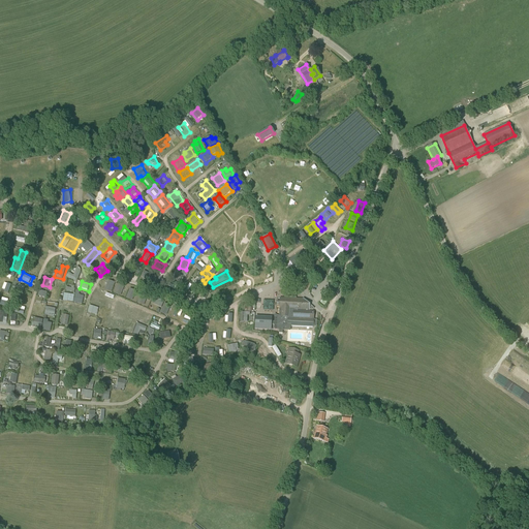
[(110,281),(106,289),(113,292),(116,284),(110,281)]
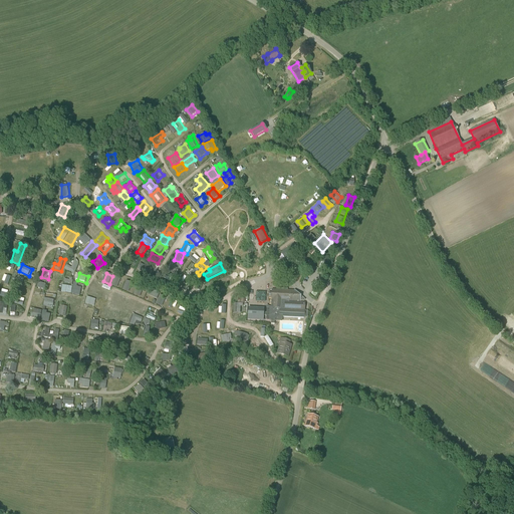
[(131,292),(134,282),(126,280),(123,290),(131,292)]
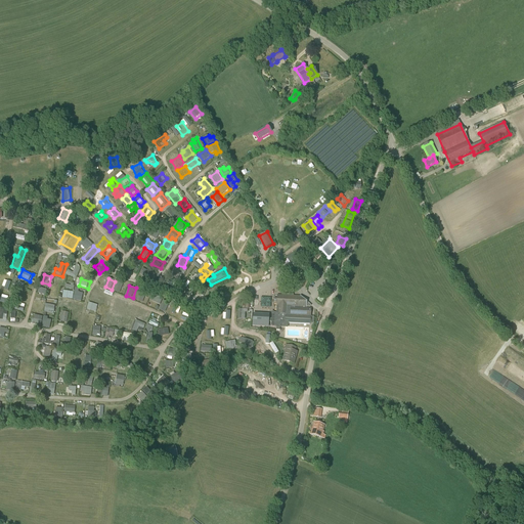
[(74,299),(83,301),(85,293),(80,292),(81,288),(77,288),(74,299)]
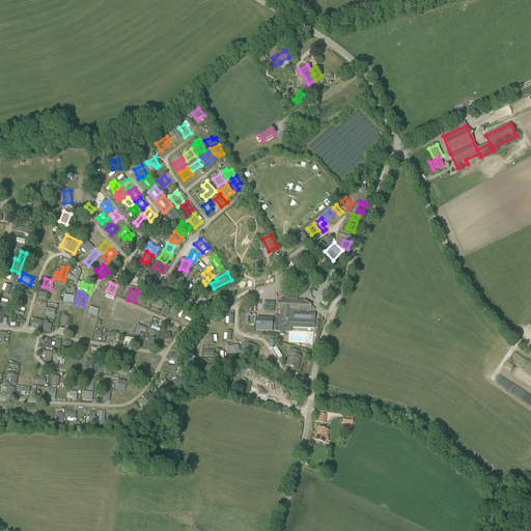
[(64,301),(75,303),(76,296),(65,294),(64,301)]
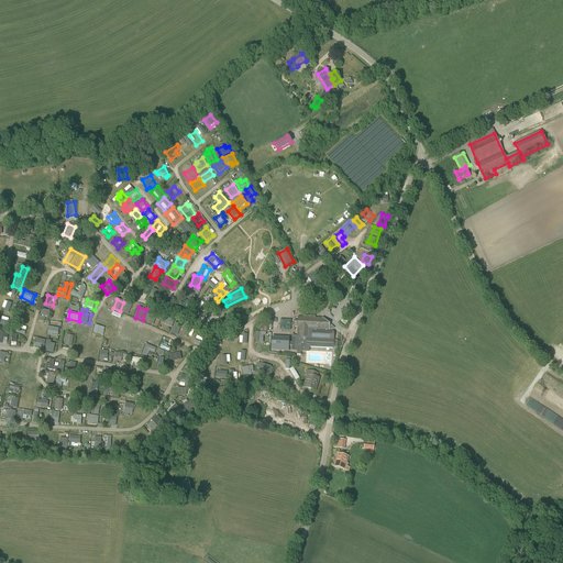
[(99,324),(106,327),(110,315),(102,312),(99,324)]
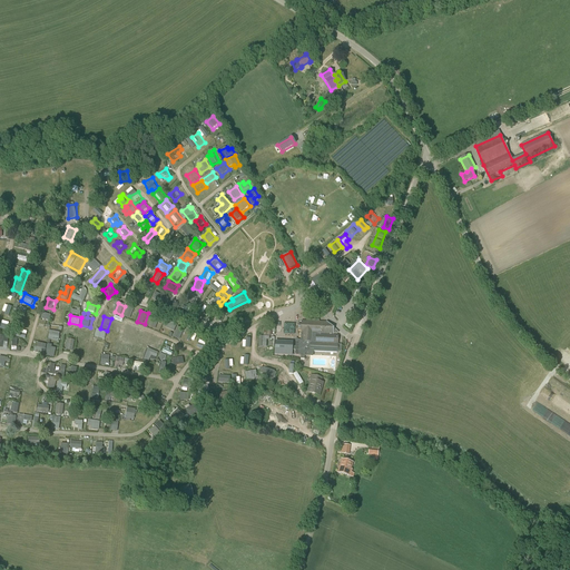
[(62,331),(64,323),(53,321),(51,330),(62,331)]
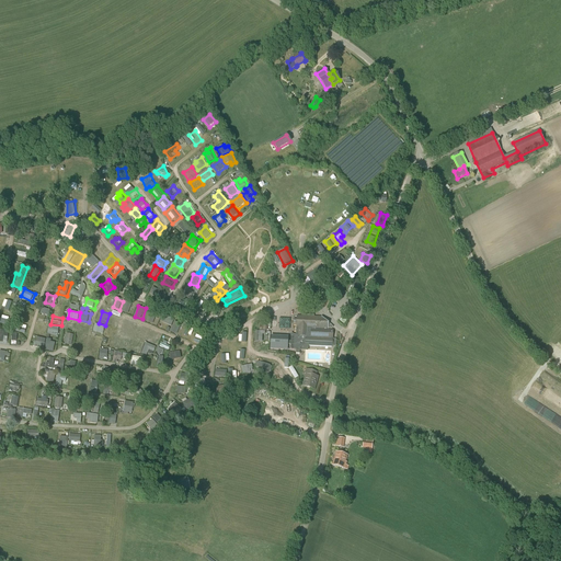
[(332,342),(332,331),(316,330),(316,329),(328,329),(328,323),(327,322),(321,318),(297,317),(296,327),(298,328),(298,335),(292,335),(290,343),(296,343),(296,341),(308,341),(332,342)]
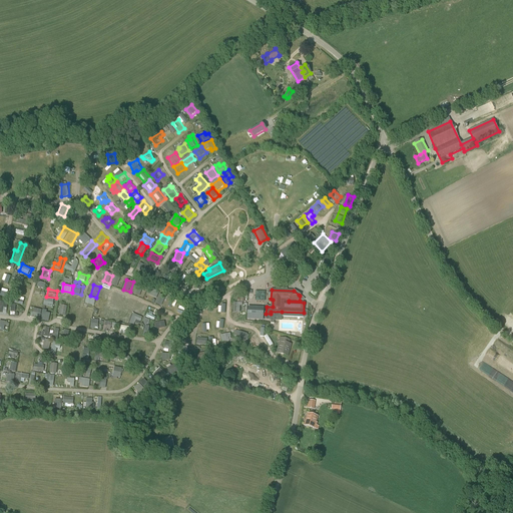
[(63,292),(62,298),(67,299),(66,303),(69,304),(71,294),(63,292)]
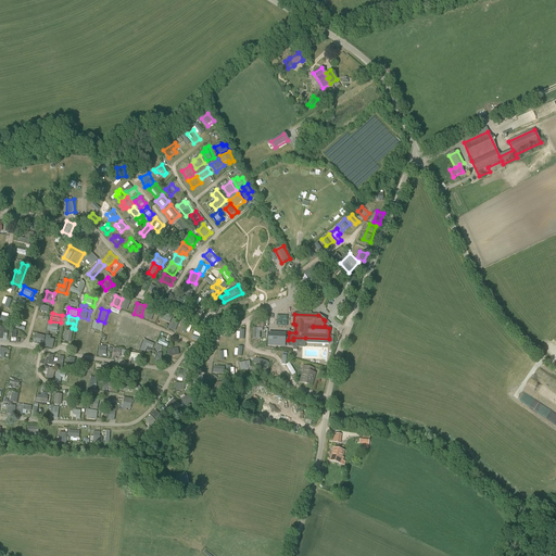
[(47,333),(49,317),(46,317),(46,320),(37,319),(36,329),(41,330),(41,332),(47,333)]
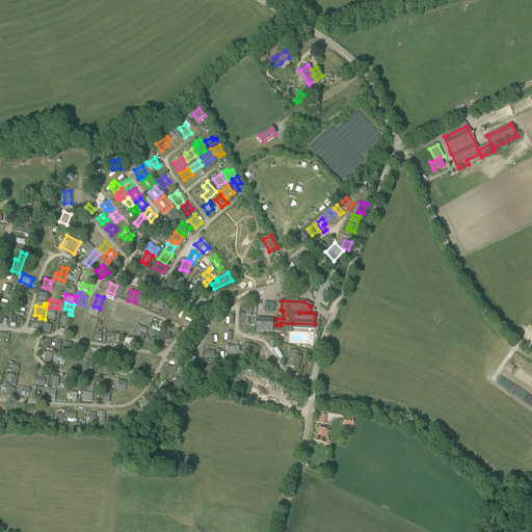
[(162,315),(169,317),(173,307),(166,304),(162,315)]
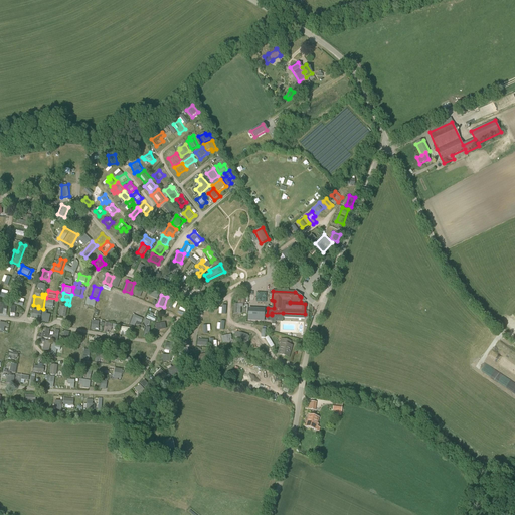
[(96,306),(98,300),(89,297),(87,304),(96,306)]
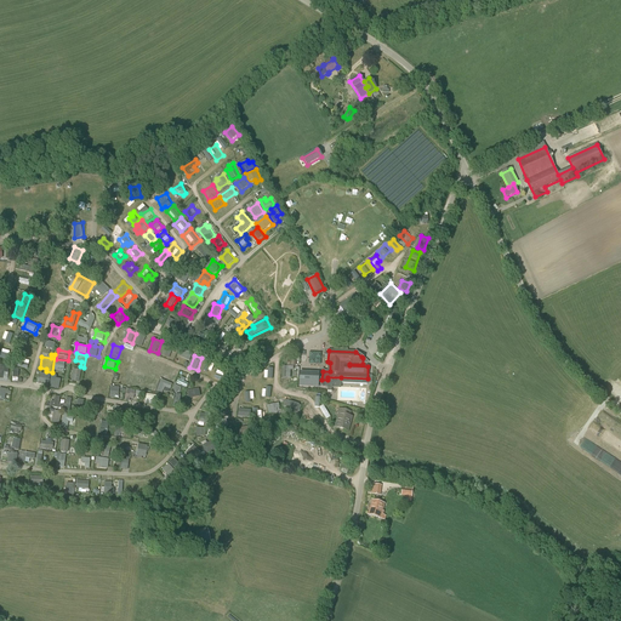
[(143,358),(140,369),(147,371),(151,362),(143,358)]
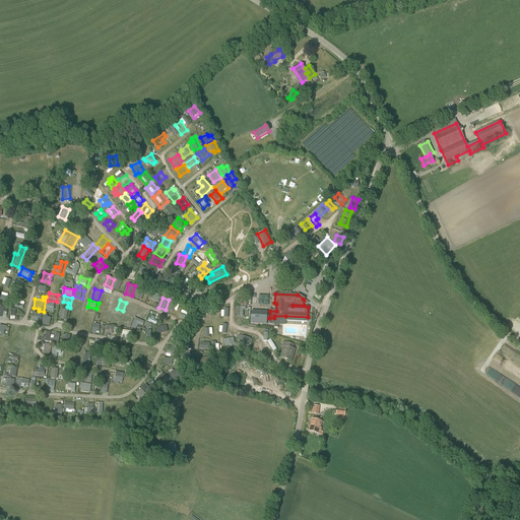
[(55,311),(56,303),(47,301),(46,309),(55,311)]
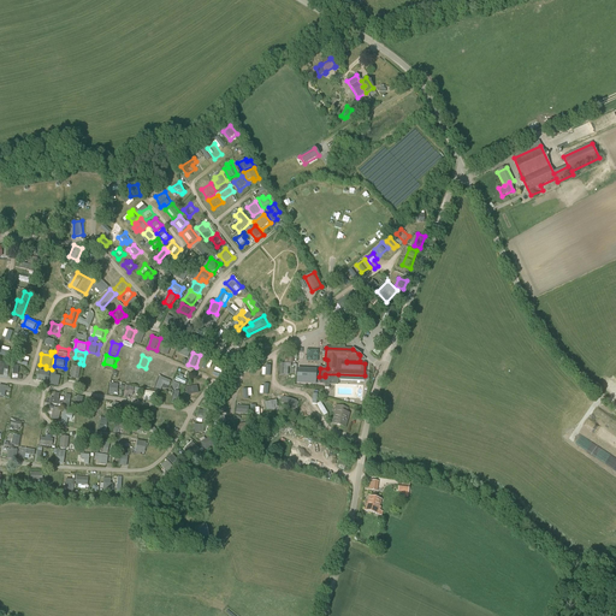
[(116,369),(128,371),(129,361),(117,359),(116,369)]
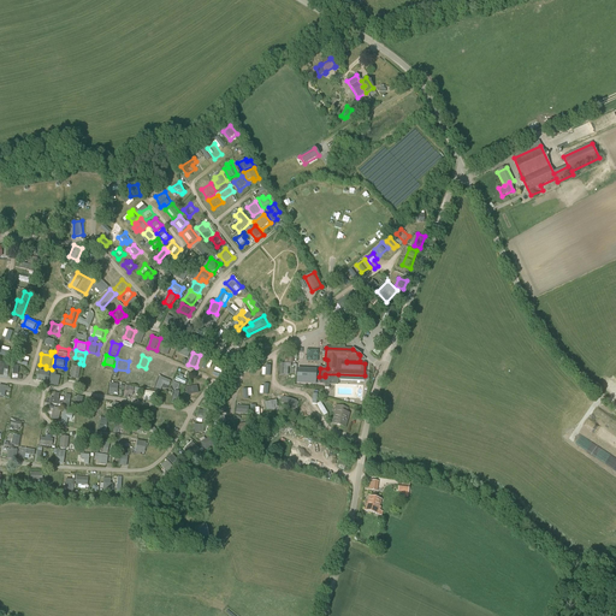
[(0,375),(10,375),(10,363),(0,362),(0,372),(0,375)]
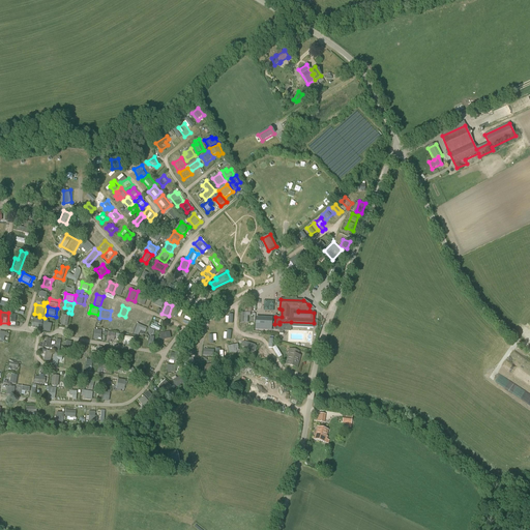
[(249,316),(252,316),(252,313),(242,313),(242,323),(249,323),(249,316)]
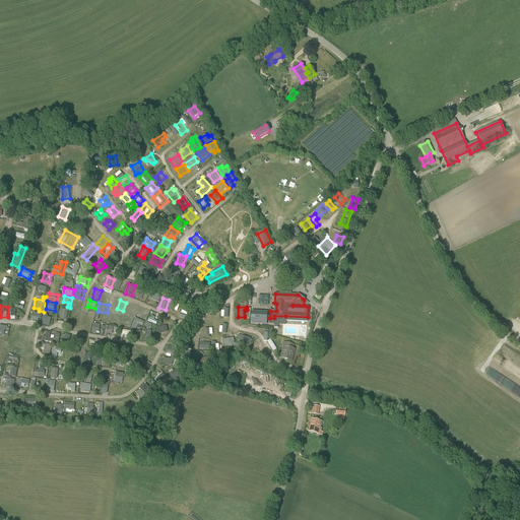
[(67,320),(69,310),(63,309),(60,319),(67,320)]
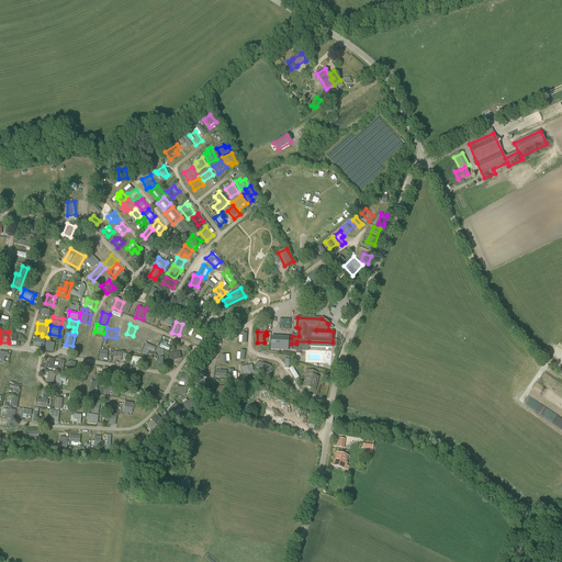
[(157,350),(163,335),(159,334),(159,335),(156,334),(152,345),(147,343),(143,353),(148,356),(152,348),(157,350)]
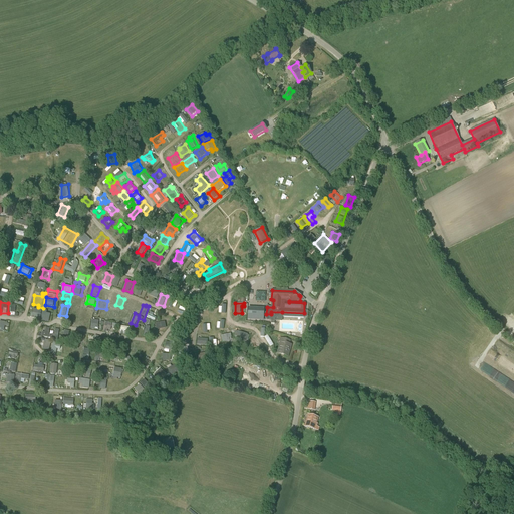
[(86,307),(85,314),(94,315),(94,308),(86,307)]
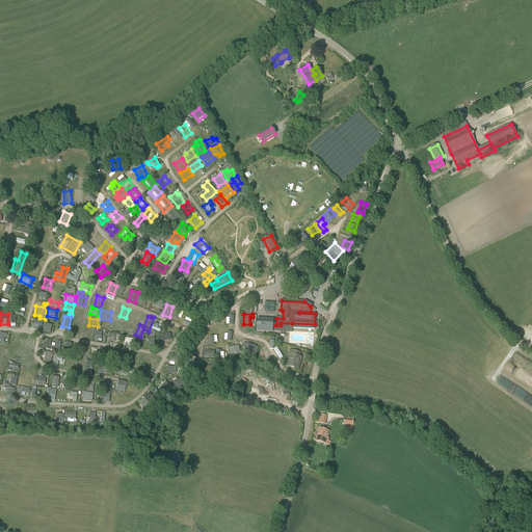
[(256,331),(272,331),(273,327),(273,323),(273,319),(257,318),(256,331)]
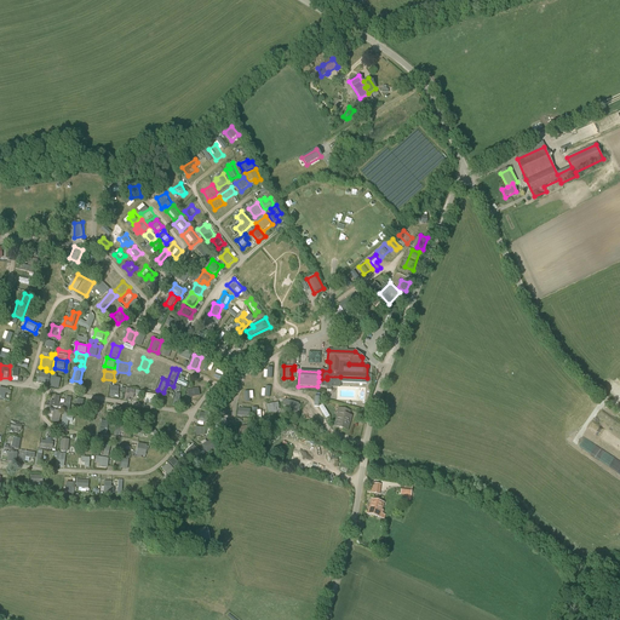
[(142,385),(145,374),(137,372),(135,383),(142,385)]
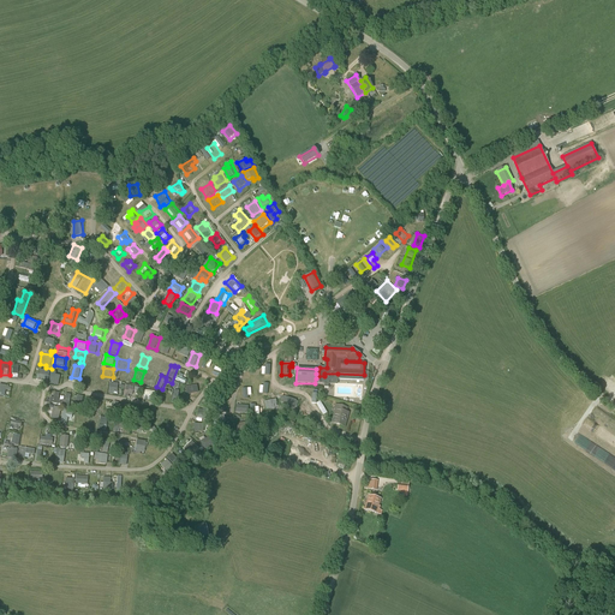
[(181,376),(178,375),(177,380),(186,383),(189,380),(185,378),(186,375),(183,374),(181,376)]
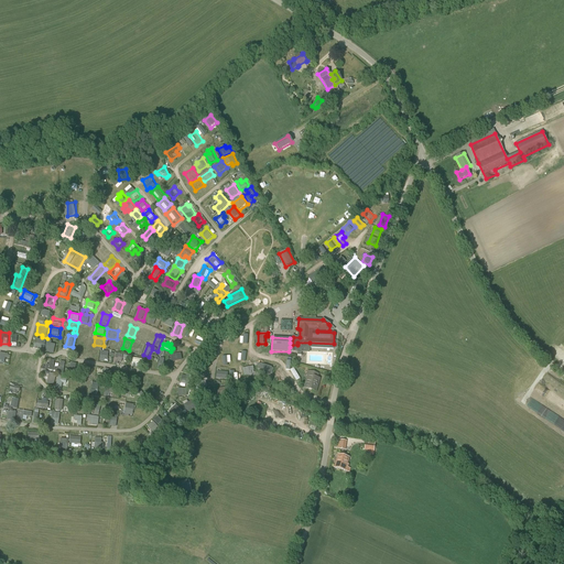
[(89,354),(93,356),(97,347),(90,344),(89,345),(88,345),(87,347),(91,349),(89,354)]
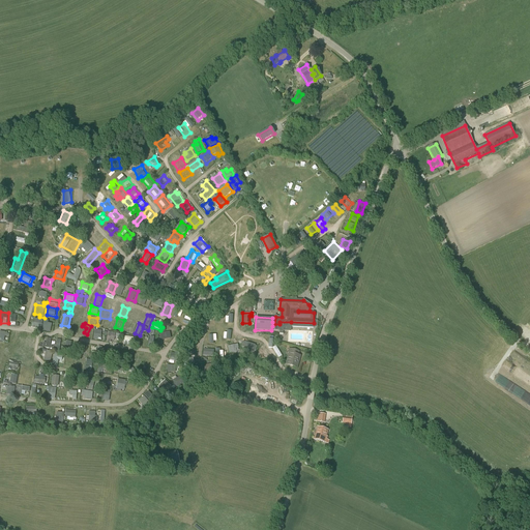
[(133,329),(128,328),(129,323),(125,323),(123,332),(131,333),(133,329)]
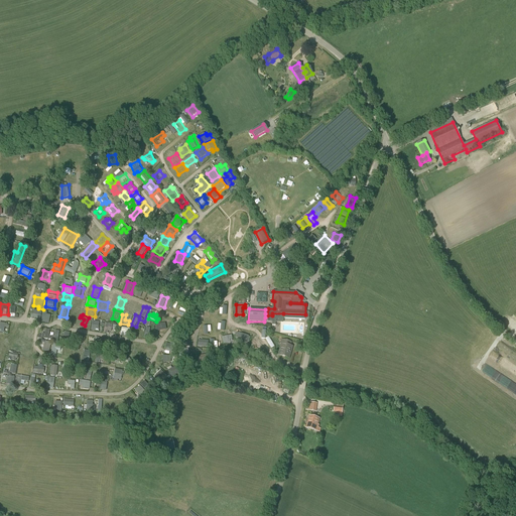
[(238,328),(245,328),(245,321),(248,321),(248,317),(238,317),(238,328)]
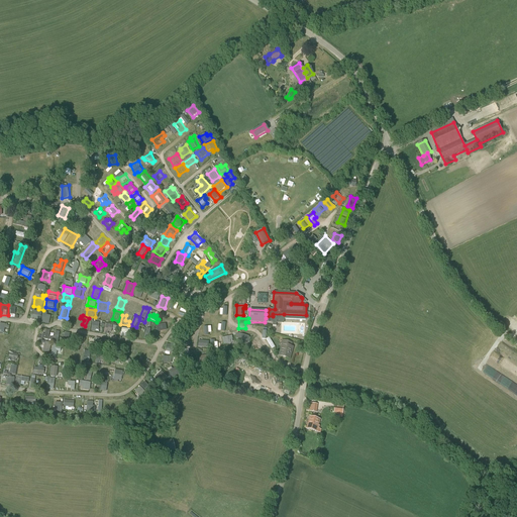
[(6,328),(10,328),(10,325),(7,325),(7,323),(0,323),(0,332),(5,332),(6,328)]
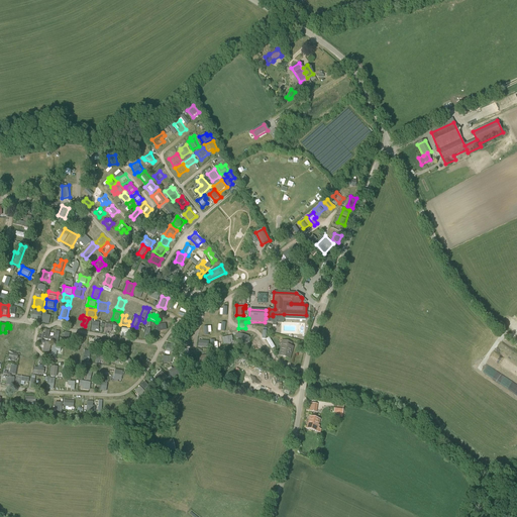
[(157,325),(158,331),(169,329),(168,323),(157,325)]
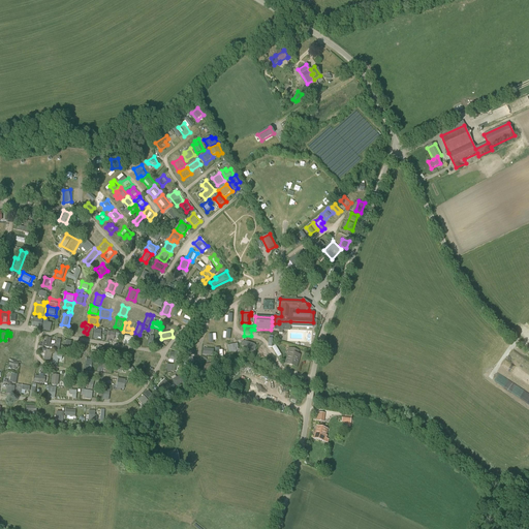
[(109,341),(119,342),(120,333),(110,332),(109,341)]
